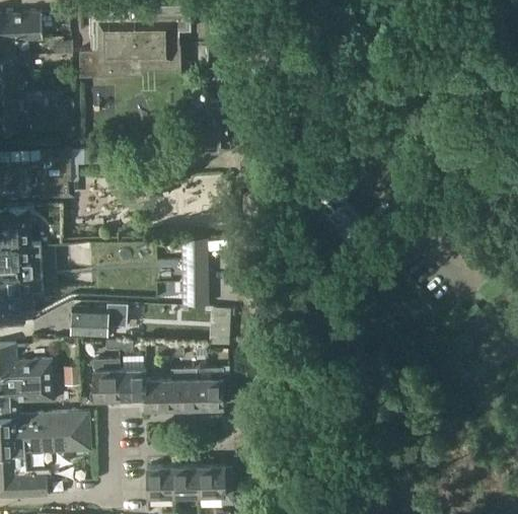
[(177,32),(192,32),(192,6),(130,6),(130,17),(117,17),(117,11),(90,11),(90,38),(95,38),(95,51),(80,51),(81,77),(142,77),(142,66),(155,66),(155,72),(181,72),(181,46),(177,46),(177,32)]
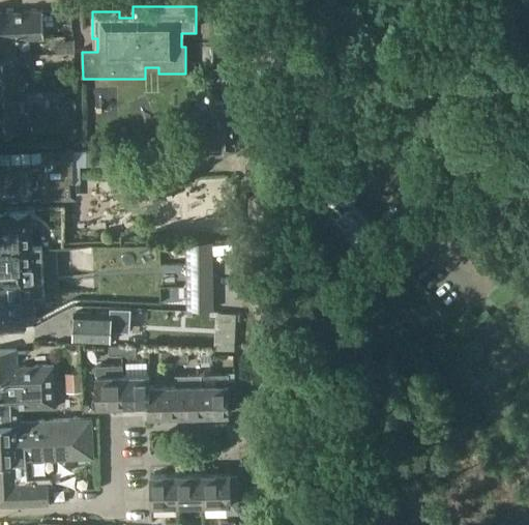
[(45,15),(0,17),(1,39),(0,39),(0,60),(17,59),(16,39),(26,38),(26,42),(46,41),(45,15)]
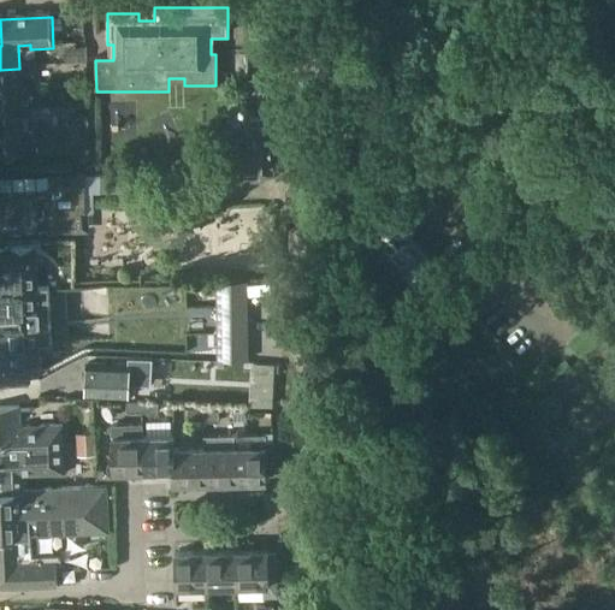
[(0,86),(22,84),(22,78),(24,78),(24,69),(19,69),(0,70),(0,86)]
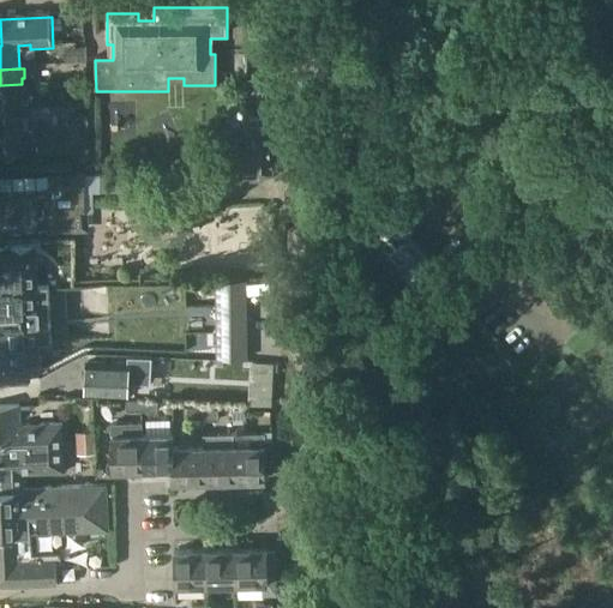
[(0,106),(23,106),(22,100),(25,100),(24,91),(22,91),(22,84),(0,85),(0,106)]
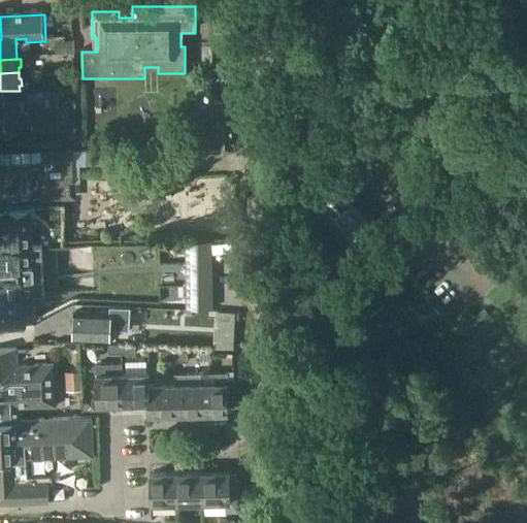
[(20,91),(0,91),(0,113),(21,112),(20,103),(22,103),(22,97),(20,97),(20,91)]
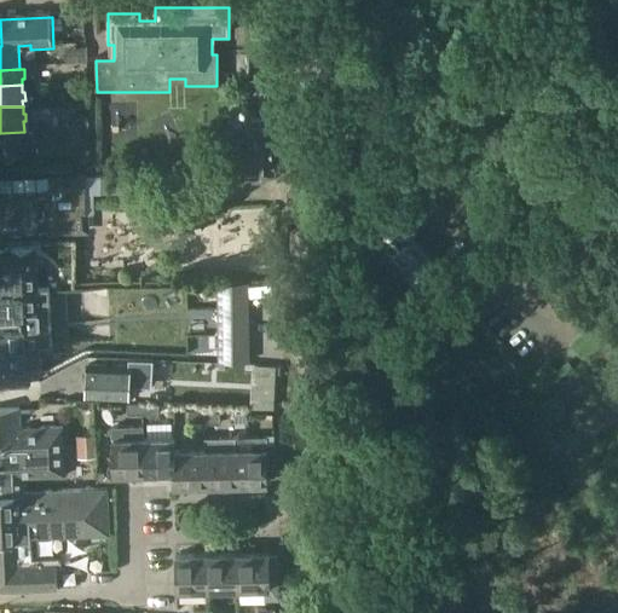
[(249,116),(249,107),(229,108),(230,154),(224,154),(224,175),(246,175),(246,177),(271,177),(270,115),(249,116)]
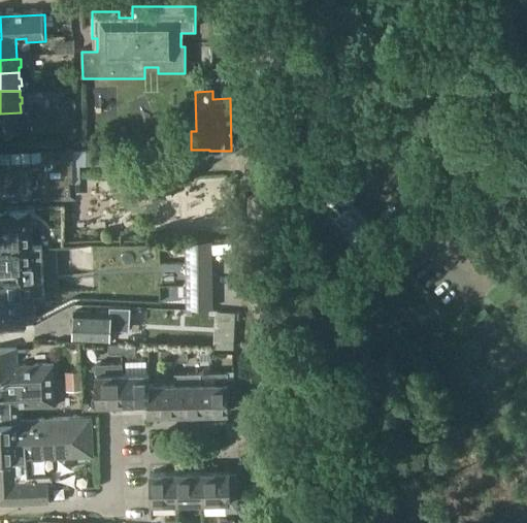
[(59,112),(75,112),(75,100),(59,100),(59,112)]
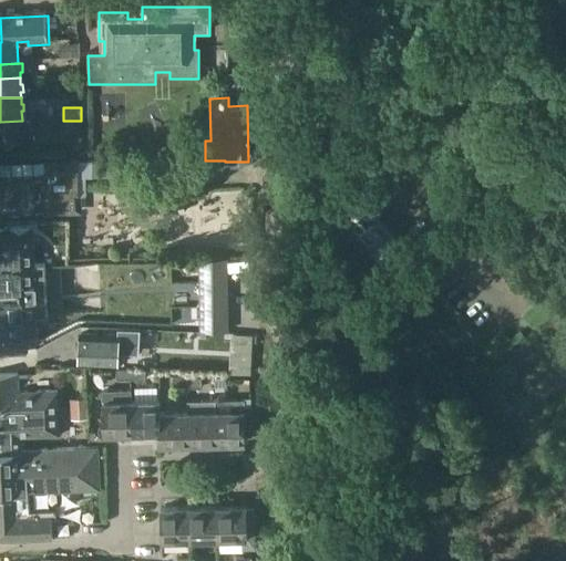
[(22,135),(22,121),(0,122),(0,144),(26,144),(24,135),(22,135)]
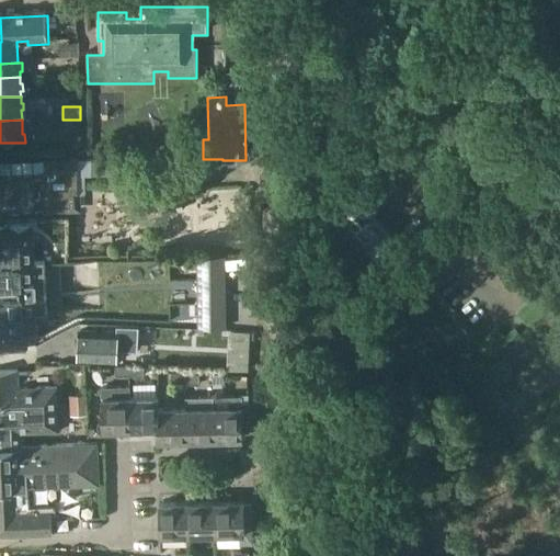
[(43,179),(0,180),(0,215),(35,214),(35,213),(43,212),(43,218),(80,217),(80,199),(84,199),(84,183),(77,183),(77,163),(44,165),(45,182),(44,182),(43,179)]
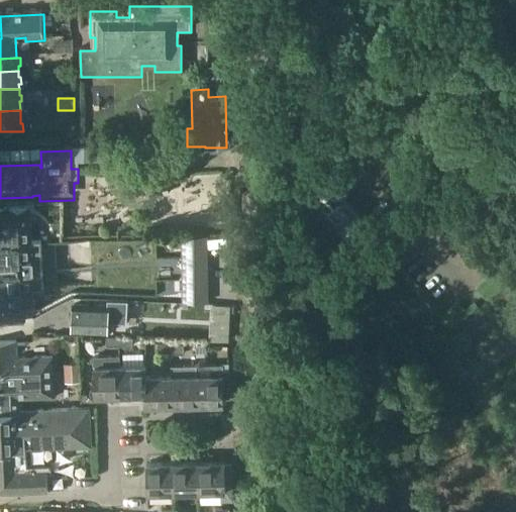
[(0,233),(25,233),(24,210),(16,210),(0,211),(0,233)]
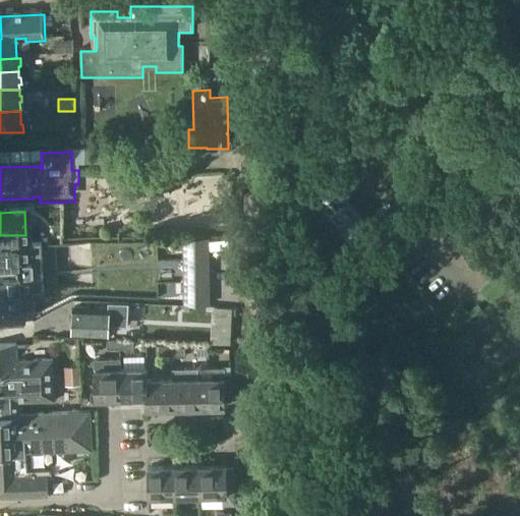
[(26,235),(25,235),(0,235),(0,329),(20,329),(19,297),(27,297),(26,235)]
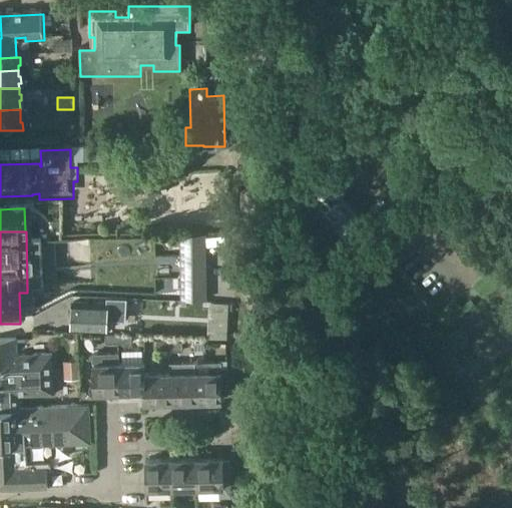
[(179,238),(179,261),(205,261),(204,238),(179,238)]
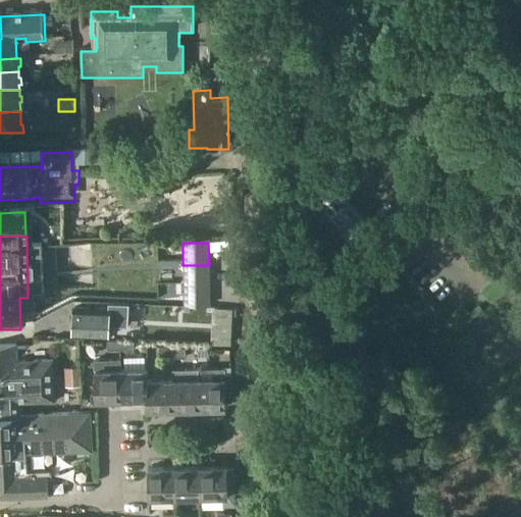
[(209,287),(209,265),(183,265),(183,288),(209,287)]
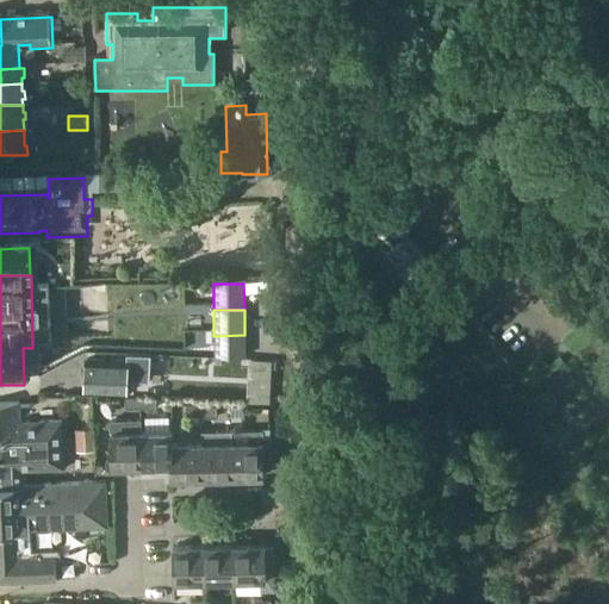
[(244,335),(213,336),(215,361),(244,361),(244,335)]
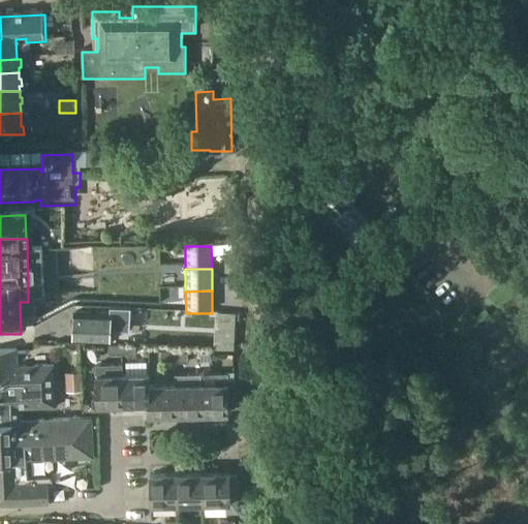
[(118,331),(119,319),(111,319),(111,316),(75,314),(74,340),(110,342),(110,330),(118,331)]
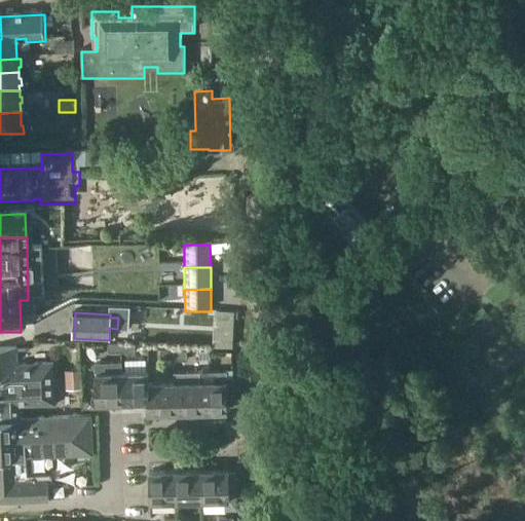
[(234,315),(214,314),(212,348),(232,349),(234,315)]
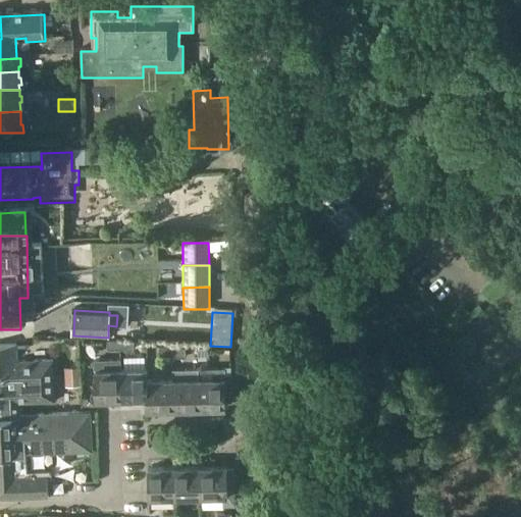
[(120,353),(120,344),(107,343),(107,352),(120,353)]
